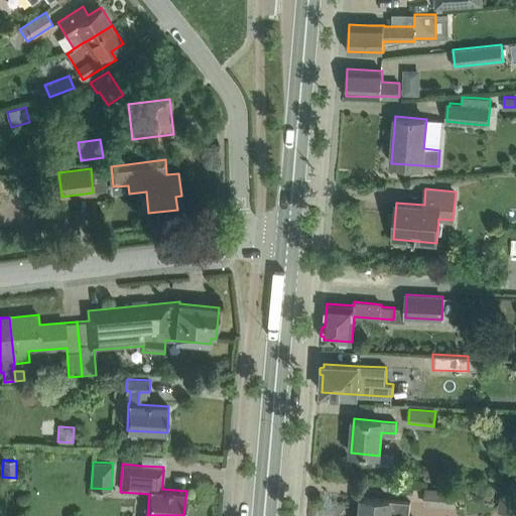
[(426,488),(426,502),(457,503),(457,489),(426,488)]
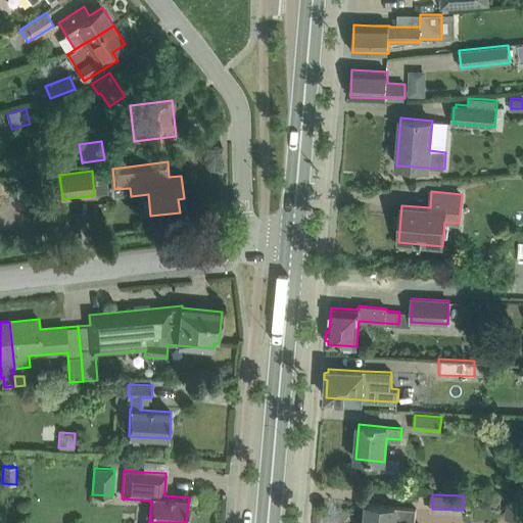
[(522,501),(508,501),(507,516),(522,517),(522,501)]
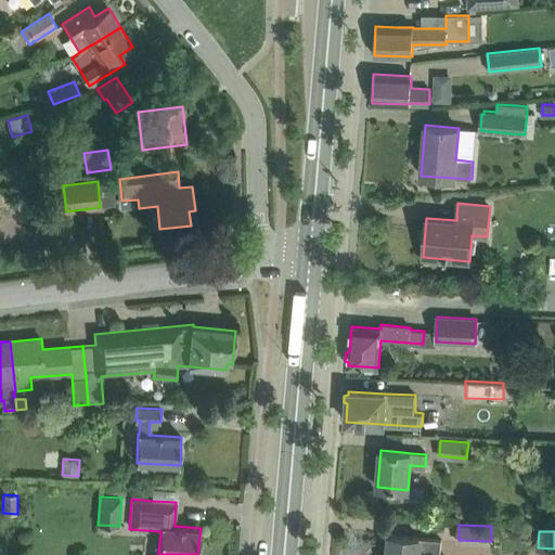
[(390,534),(388,554),(426,554),(427,554),(440,554),(441,539),(412,537),(390,534)]
